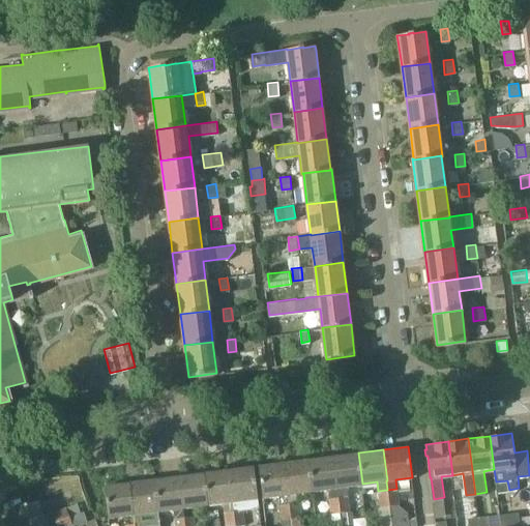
[(358,453),(334,456),(339,487),(340,496),(348,494),(348,495),(350,495),(349,486),(362,484),(358,453)]
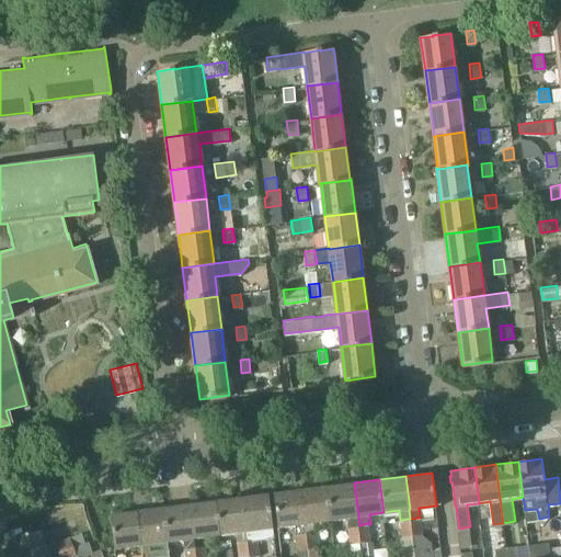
[(354,482),(328,486),(332,519),(346,516),(358,515),(354,482)]
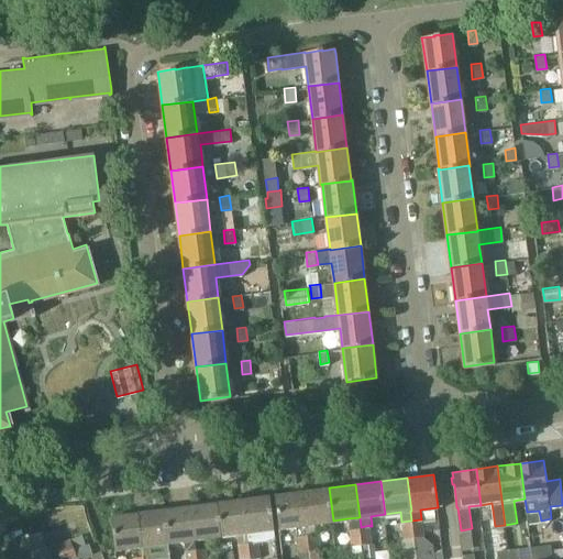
[(329,488),(302,491),(307,524),(333,521),(329,488)]
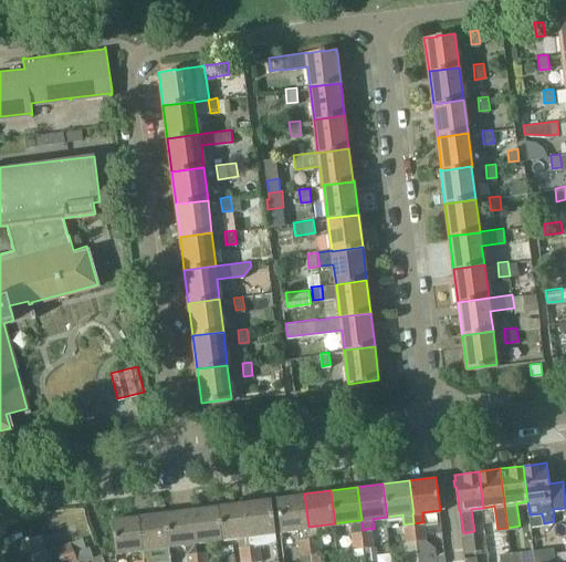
[(304,493),(276,497),(281,531),(297,529),(299,538),(308,537),(310,537),(308,527),(304,493)]
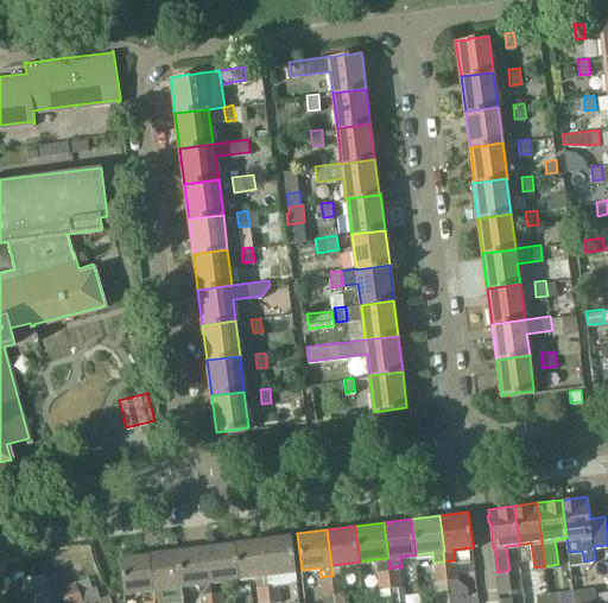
[(291,534),(264,538),(268,573),(270,584),(279,583),(297,581),(291,534)]
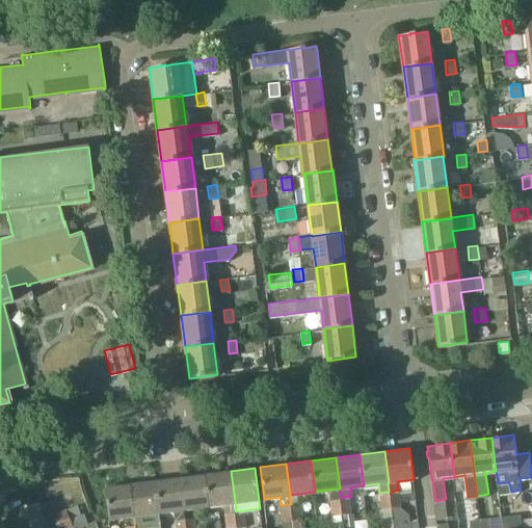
[(231,471),(205,474),(210,505),(223,504),(225,527),(236,527),(238,526),(236,511),(235,502),(231,471)]
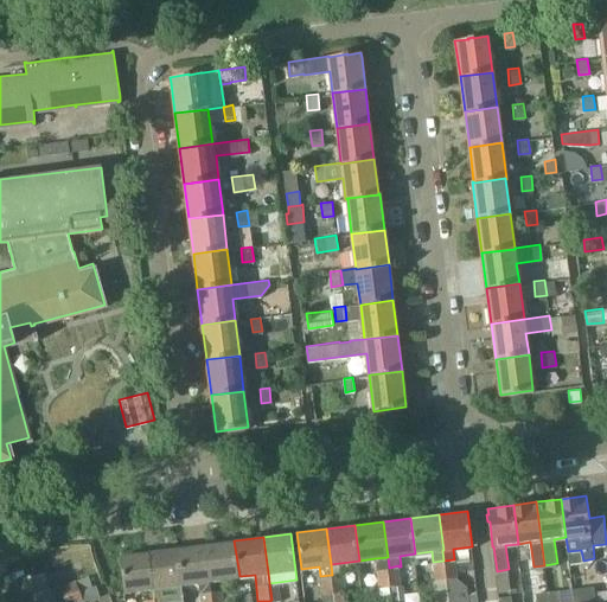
[(234,540),(205,544),(210,580),(221,578),(240,576),(234,540)]
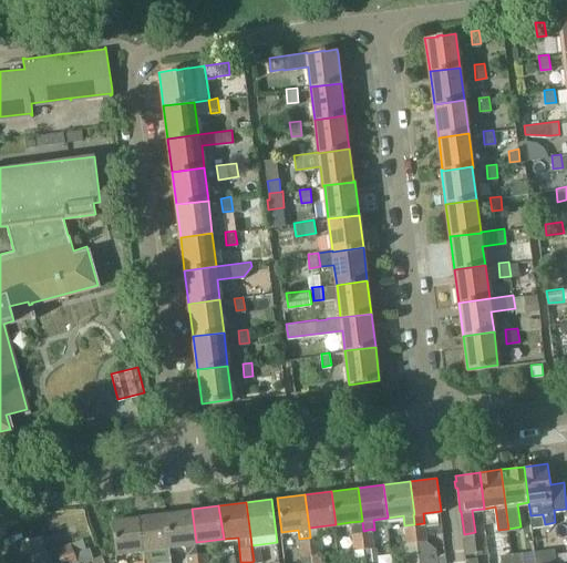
[(192,509),(165,512),(171,545),(185,544),(186,562),(197,562),(197,552),(198,552),(196,542),(192,509)]
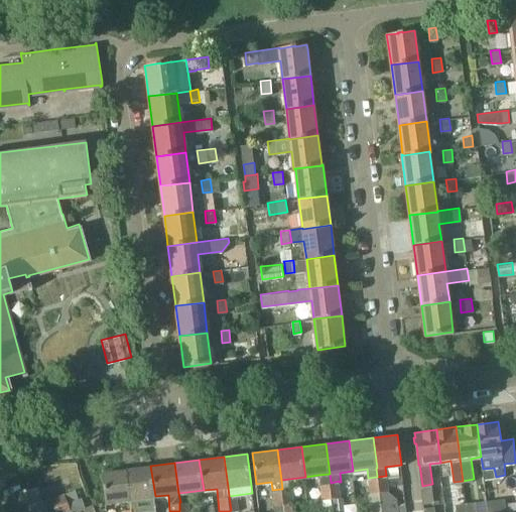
[(150,466),(127,469),(131,500),(130,500),(131,509),(131,511),(151,511),(156,511),(154,497),(155,496),(150,466)]
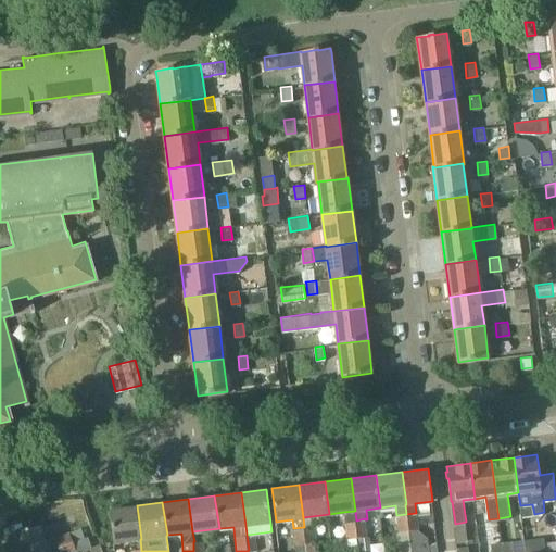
[(137,505),(111,509),(115,542),(140,539),(141,539),(137,505)]
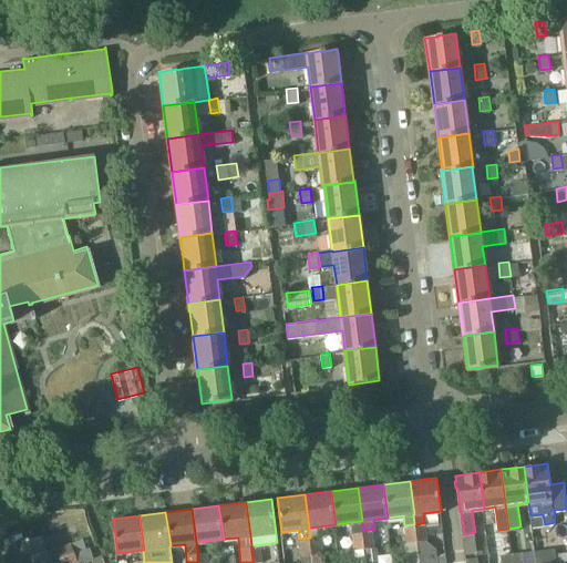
[(424,523),(414,524),(416,541),(426,539),(424,523)]
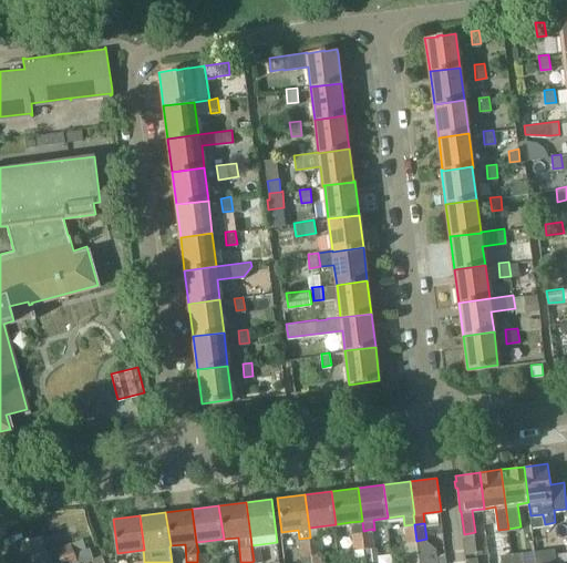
[(419,562),(416,541),(414,524),(404,525),(406,542),(404,543),(406,562),(419,562)]
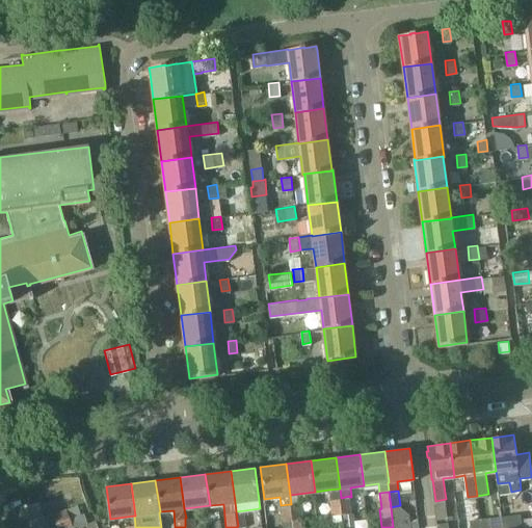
[(349,496),(341,498),(343,513),(351,512),(349,497),(349,496)]
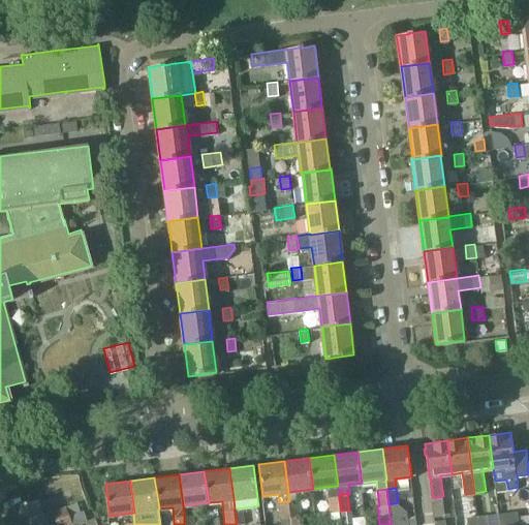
[(328,496),(330,512),(331,512),(341,511),(339,495),(328,496)]
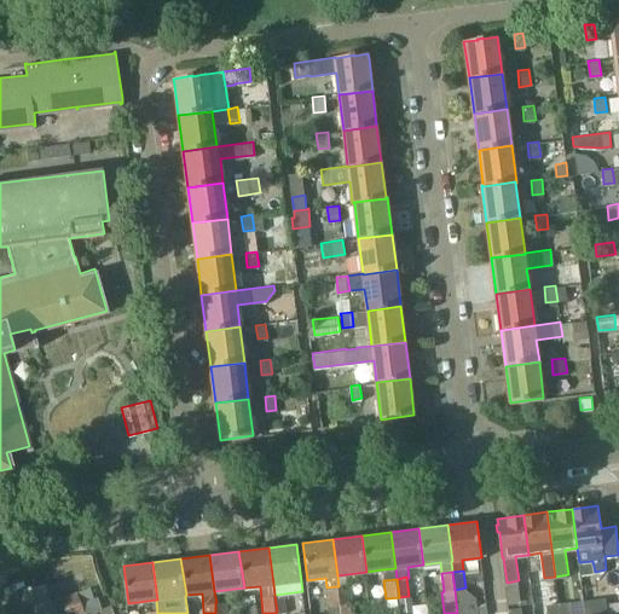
[(45,583),(15,594),(22,613),(46,613),(81,602),(77,590),(61,597),(61,598),(51,601),(45,583)]
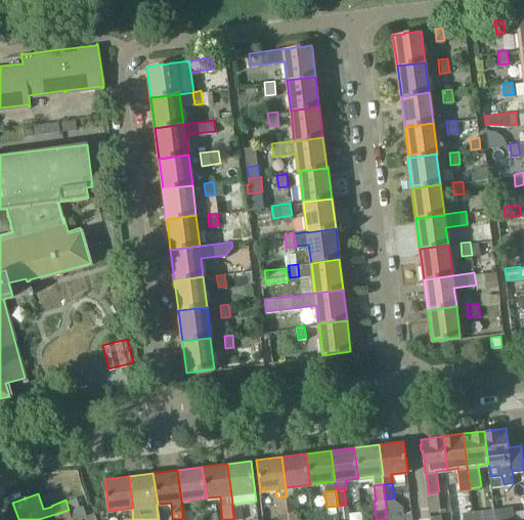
[(287,496),(286,496),(288,512),(297,511),(295,495),(287,496)]
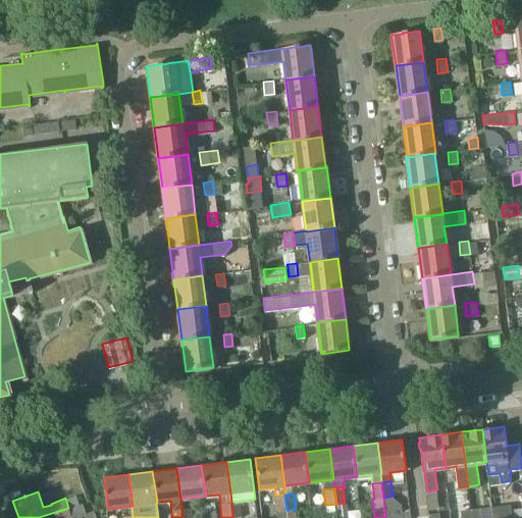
[(275,496),(277,512),(286,510),(284,495),(275,496)]
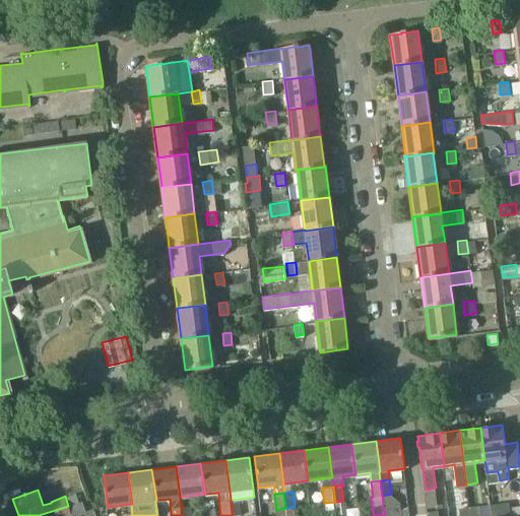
[(209,515),(216,515),(213,498),(205,499),(206,508),(208,508),(209,515)]
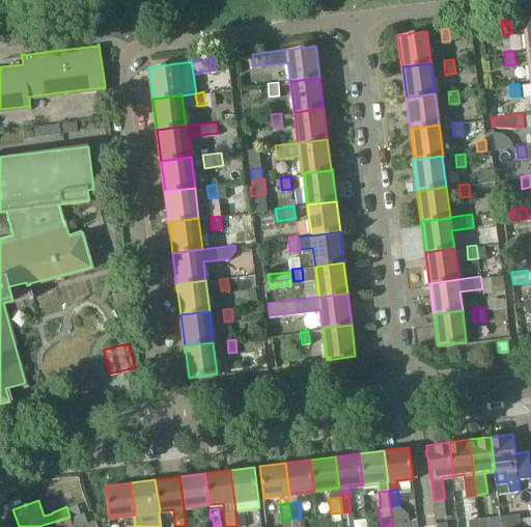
[(244,509),(235,510),(238,525),(246,525),(244,509)]
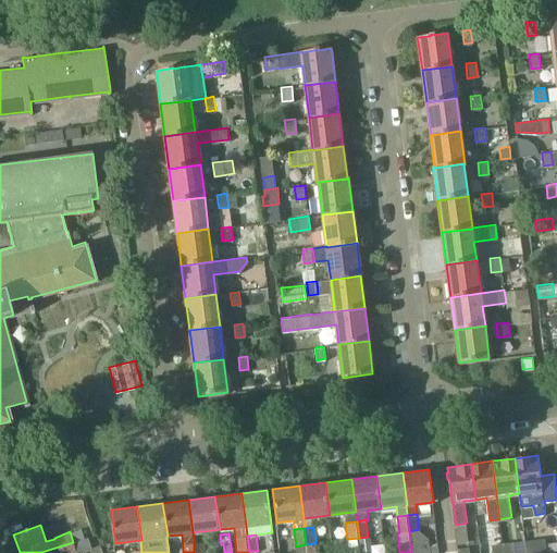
[(73,542),(41,552),(72,552),(90,547),(87,537),(73,542)]
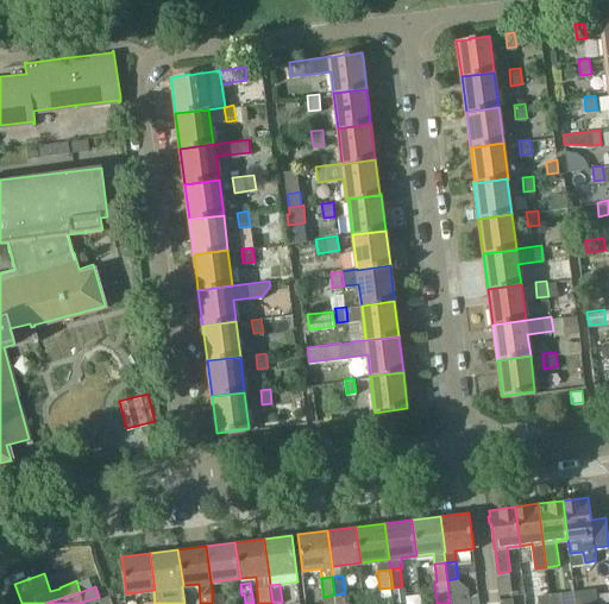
[(405,586),(393,587),(394,602),(406,599),(405,586)]
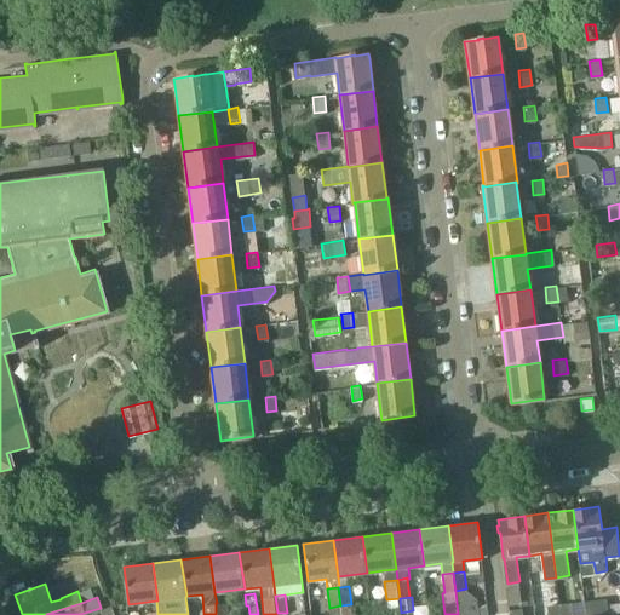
[(608,611),(606,597),(584,599),(586,614),(608,611)]
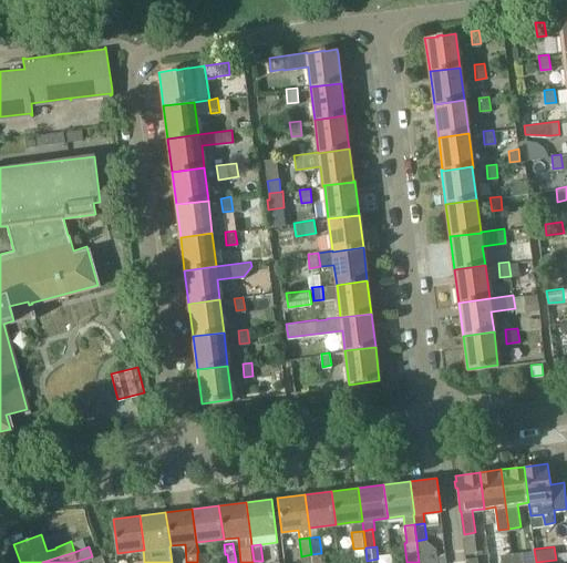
[(198,552),(197,552),(197,562),(208,562),(208,551),(198,552)]
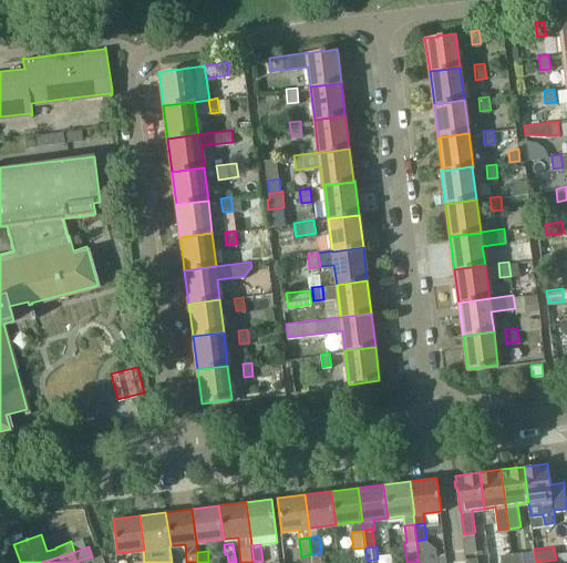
[(524,562),(523,551),(512,552),(513,562),(524,562)]
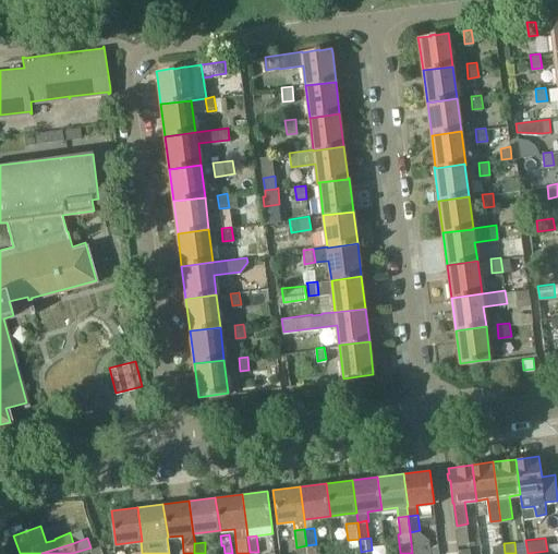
[(494,553),(505,553),(504,543),(494,544),(494,553)]
